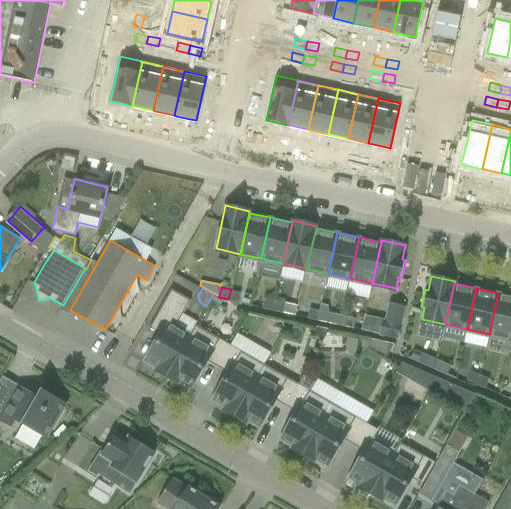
[(155,369),(167,376),(191,334),(190,333),(176,325),(191,300),(171,289),(149,327),(160,333),(145,360),(156,367),(155,369)]
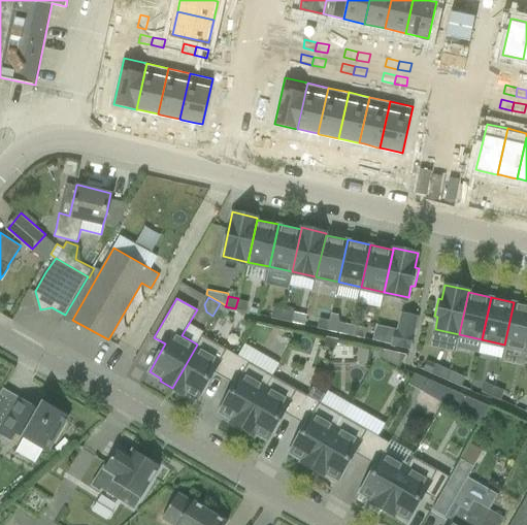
[(238,298),(235,308),(245,310),(248,300),(238,298)]
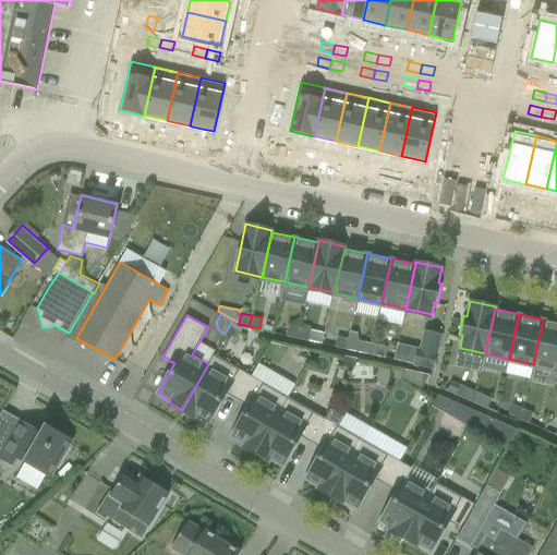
[(533,364),(556,370),(556,322),(543,320),(533,364)]
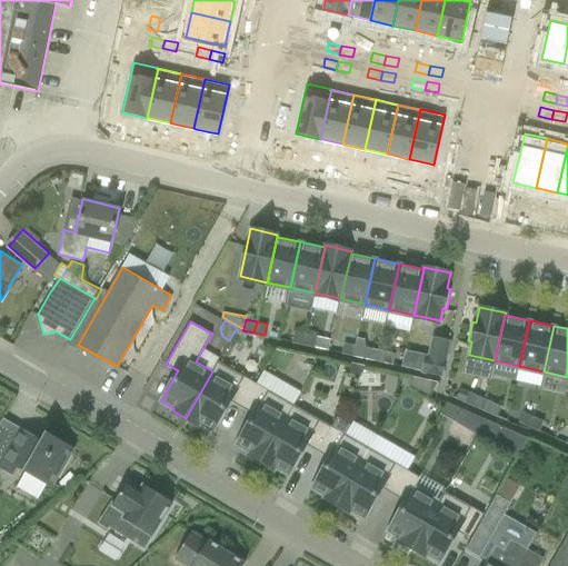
[(304,344),(306,333),(295,330),(292,341),(304,344)]
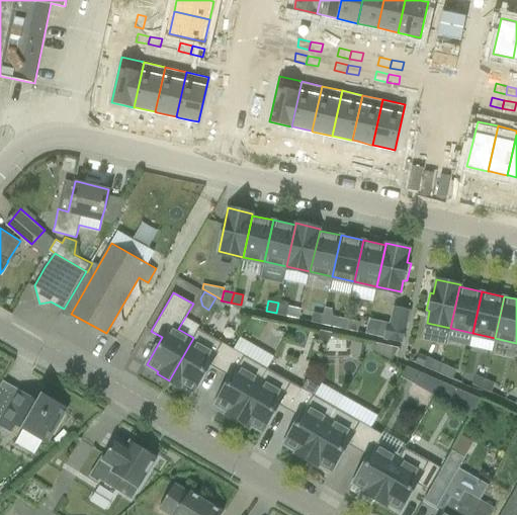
[(288,305),(286,315),(299,318),(302,308),(288,305)]
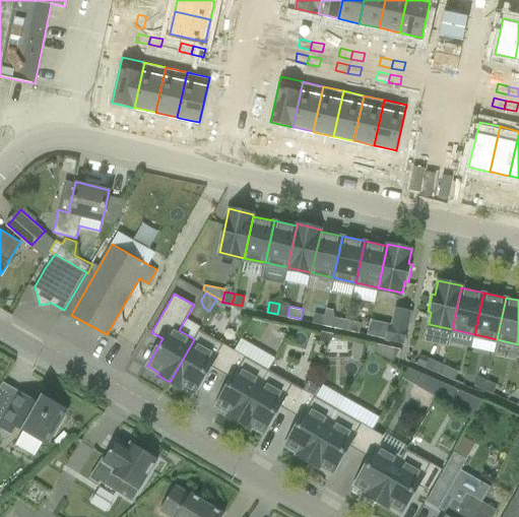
[(403,342),(410,310),(395,306),(391,323),(389,322),(386,337),(403,342)]
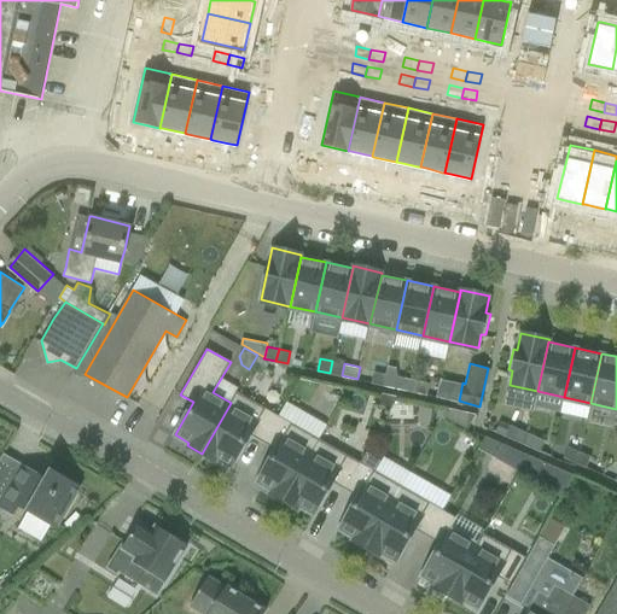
[(386,373),(384,385),(396,387),(399,375),(396,366),(388,364),(386,373)]
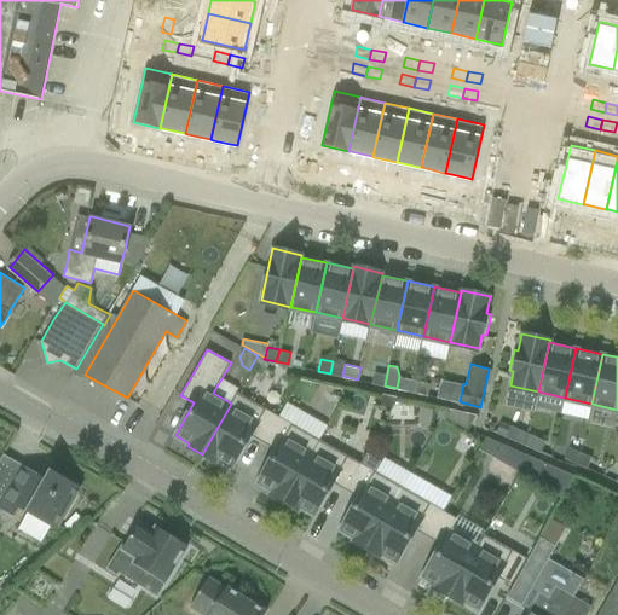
[(387,373),(375,370),(373,382),(385,386),(387,373)]
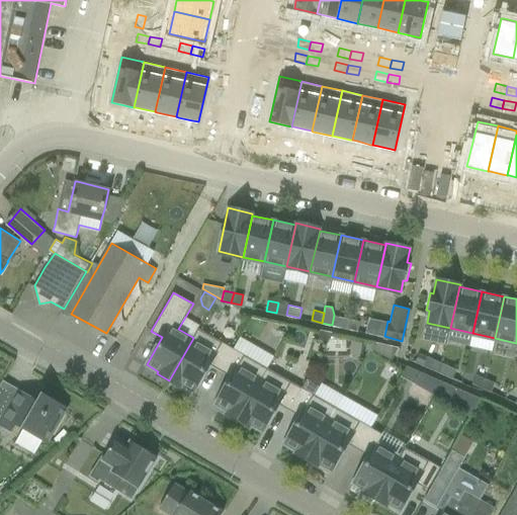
[(360,321),(346,318),(344,327),(358,331),(360,321)]
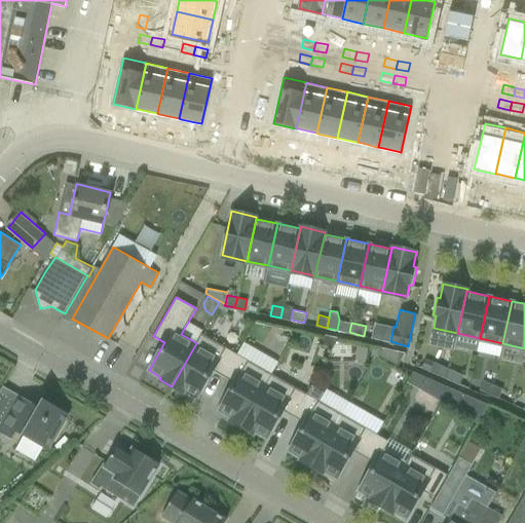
[(185,390),(197,398),(214,369),(224,375),(236,353),(200,333),(195,342),(196,343),(172,386),(184,393),(185,390)]
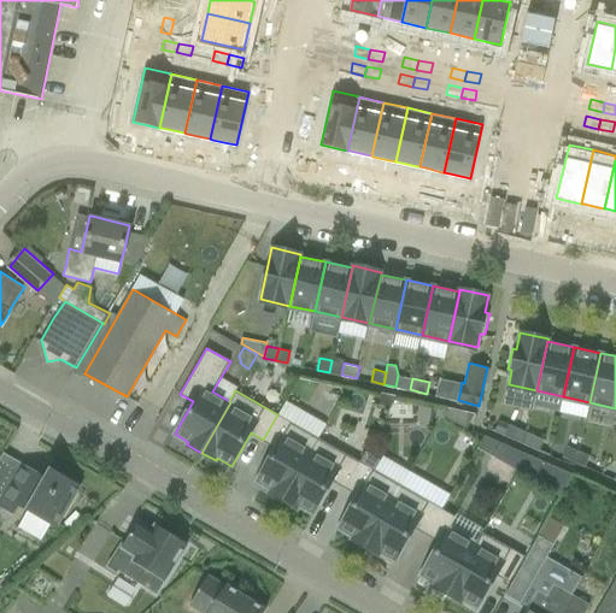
[(382,392),(376,401),(391,408),(398,394),(382,392)]
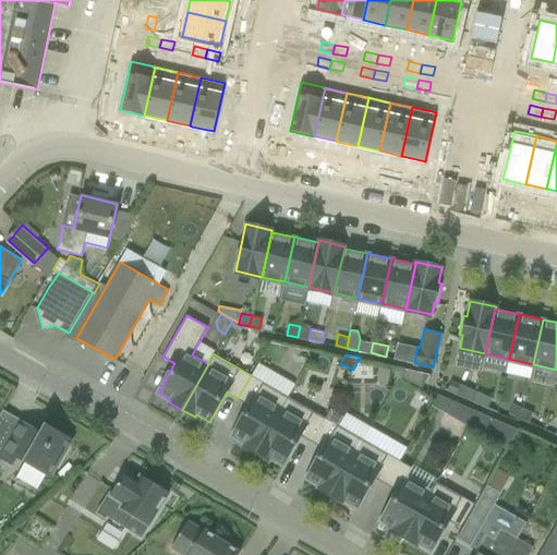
[(287,394),(293,381),(256,360),(249,373),(287,394)]
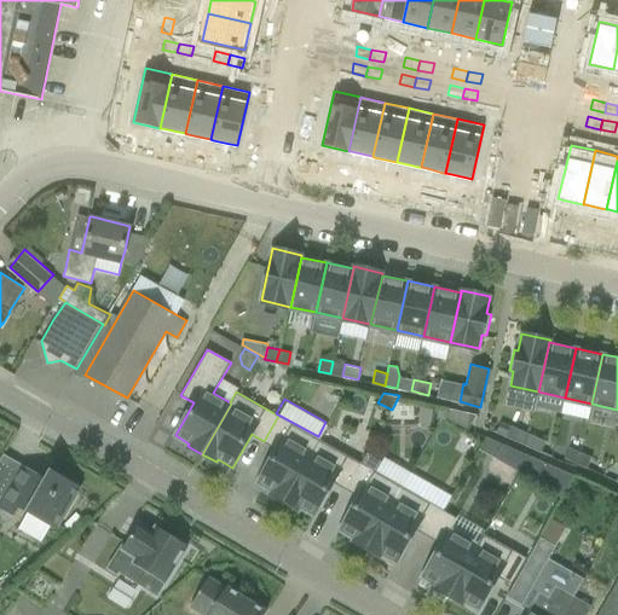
[(270,493),(284,500),(321,440),(278,416),(264,441),(276,448),(258,482),(272,491),(270,493)]
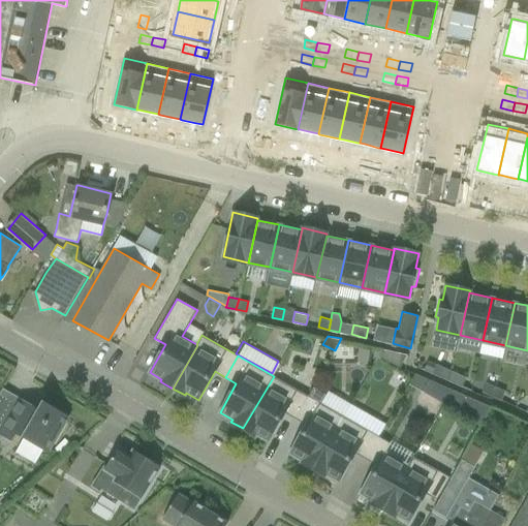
[(436,363),(432,372),(447,379),(452,370),(436,363)]
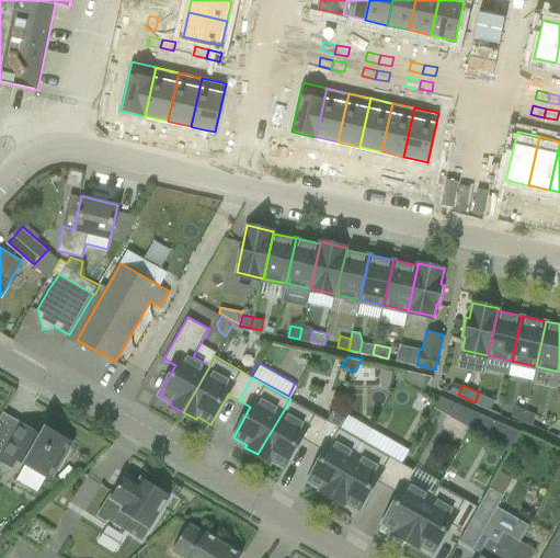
[(494,399),(479,393),(475,402),(490,409),(494,399)]
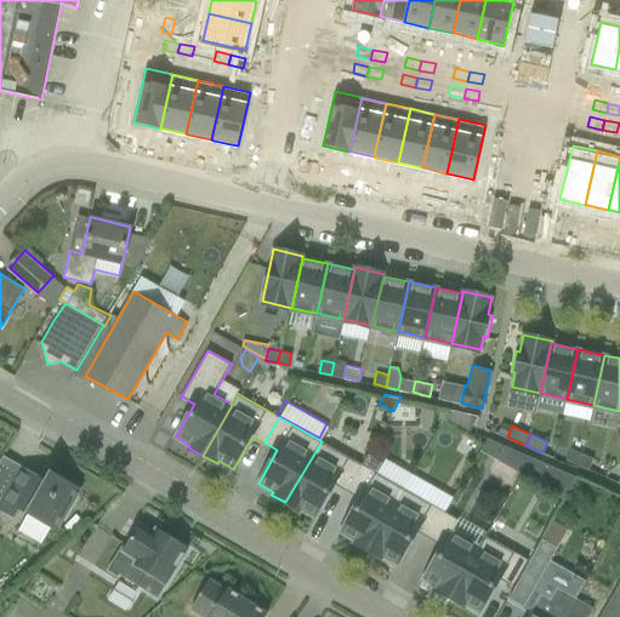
[(488,438),(482,449),(495,457),(522,473),(532,456),(504,444),(488,436),(488,438)]
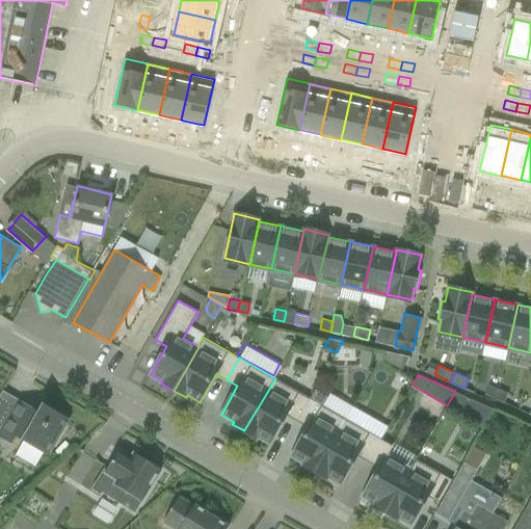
[(258,435),(270,443),(287,414),(297,420),(311,398),(310,398),(275,378),(244,430),(257,438),(258,435)]
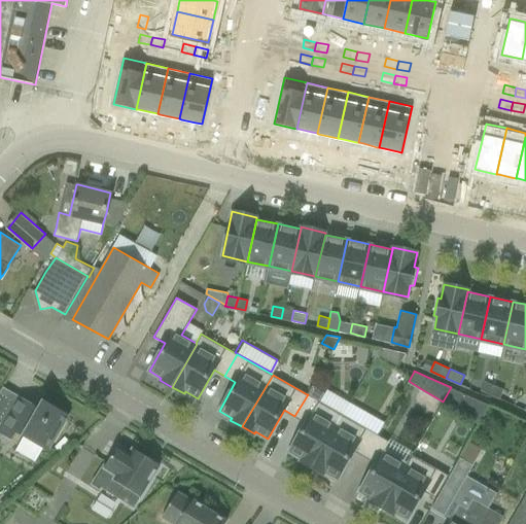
[(495,384),(485,380),(481,389),(490,394),(495,384)]
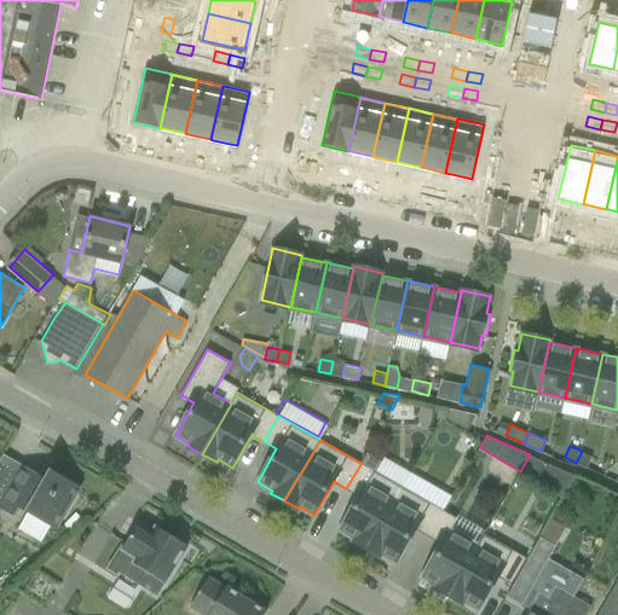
[(593,457),(582,451),(576,463),(587,468),(593,457)]
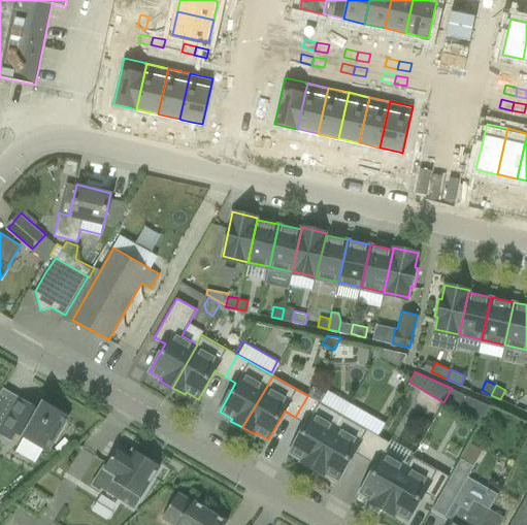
[(300,461),(313,468),(343,415),(321,402),(326,393),(313,386),(307,395),(308,395),(295,417),(306,424),(290,452),(301,459),(300,461)]
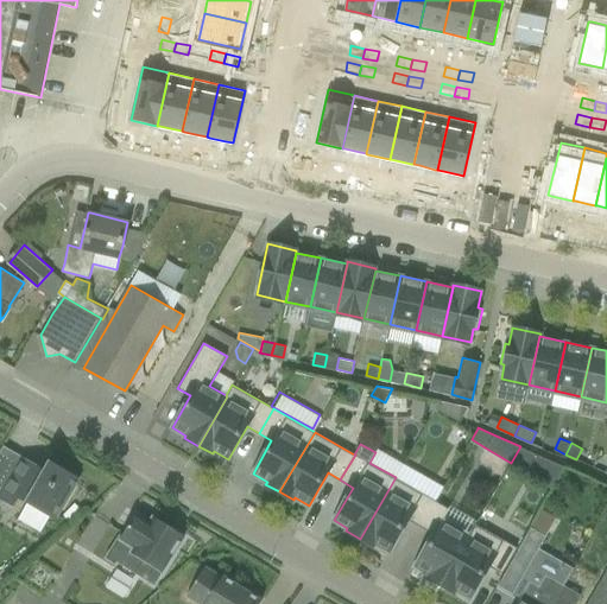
[(520,446),(511,463),(529,474),(539,455),(520,446)]
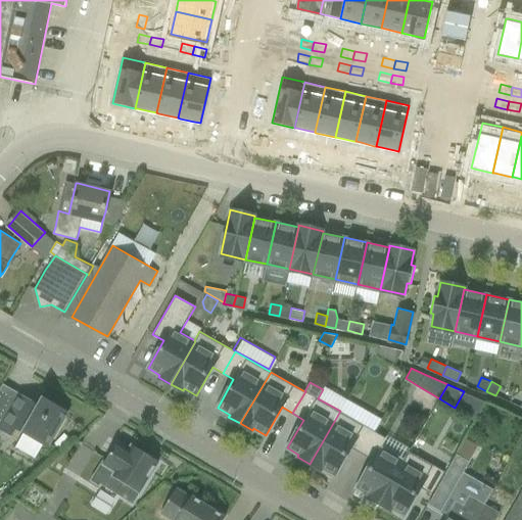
[(18,391),(0,423),(0,428),(11,435),(16,427),(47,444),(67,411),(44,397),(39,406),(31,402),(32,398),(18,391)]
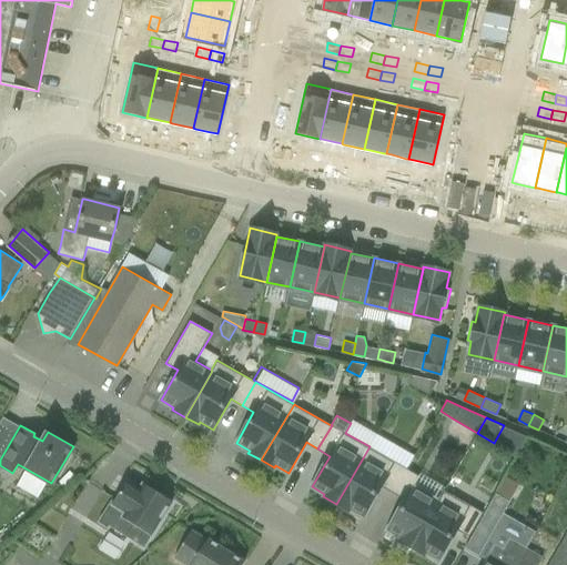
[(351,510),(364,516),(382,485),(393,492),(407,468),(370,446),(336,504),(350,511),(351,510)]
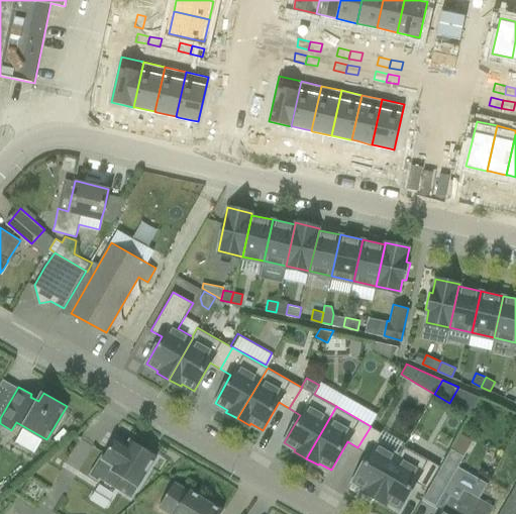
[(364,491),(375,498),(400,454),(399,454),(376,441),(381,432),(371,426),(357,447),(369,454),(352,482),(365,489),(364,491)]
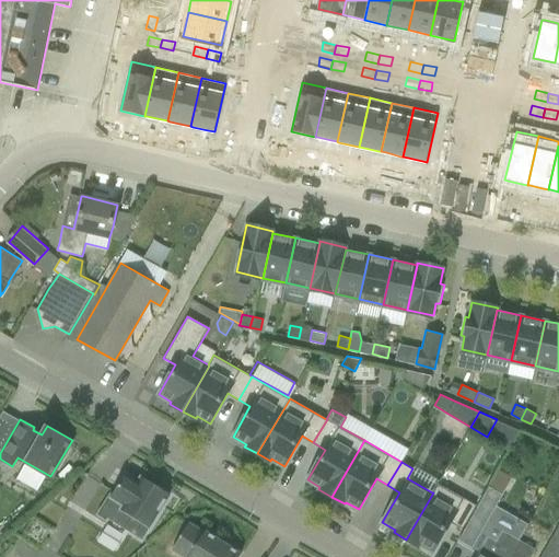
[(101,512),(143,538),(171,494),(141,475),(139,479),(126,472),(101,512)]
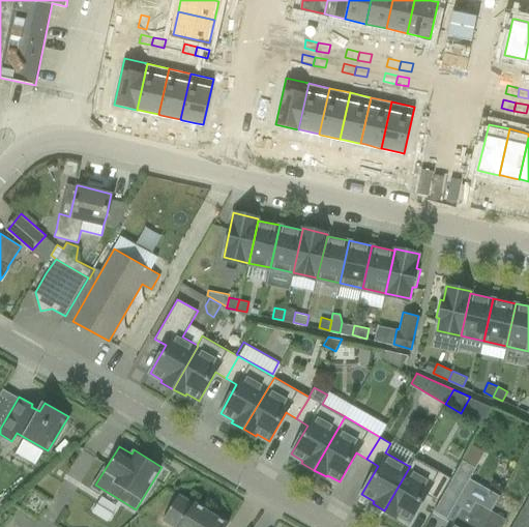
[(398,516),(410,522),(427,493),(437,500),(450,477),(414,457),(409,466),(410,466),(384,510),(397,517),(398,516)]
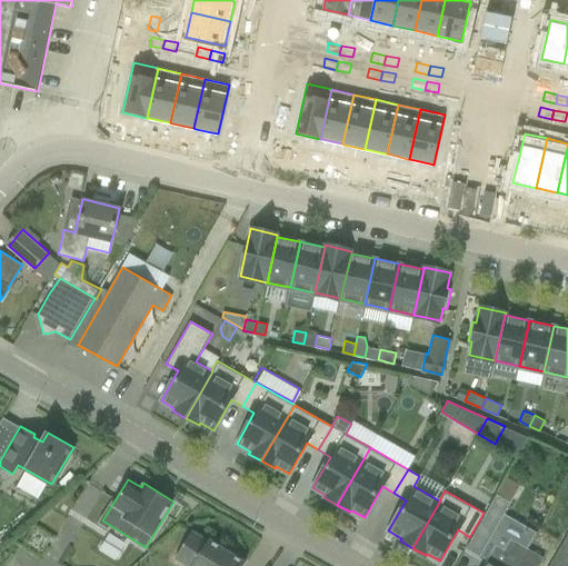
[(467,547),(480,555),(510,502),(497,494),(484,518),(467,547)]
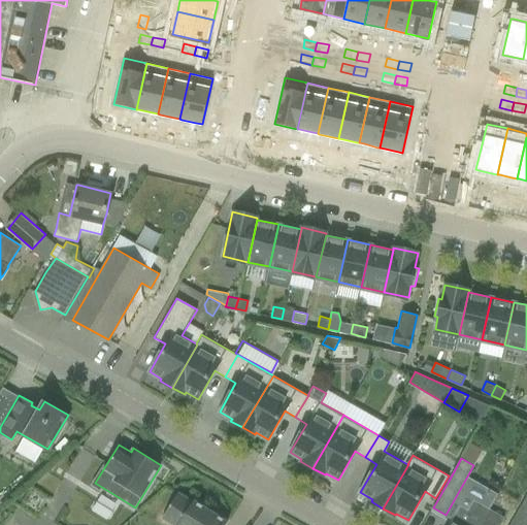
[(225,524),(228,521),(194,499),(193,501),(178,492),(163,517),(175,524),(225,524)]
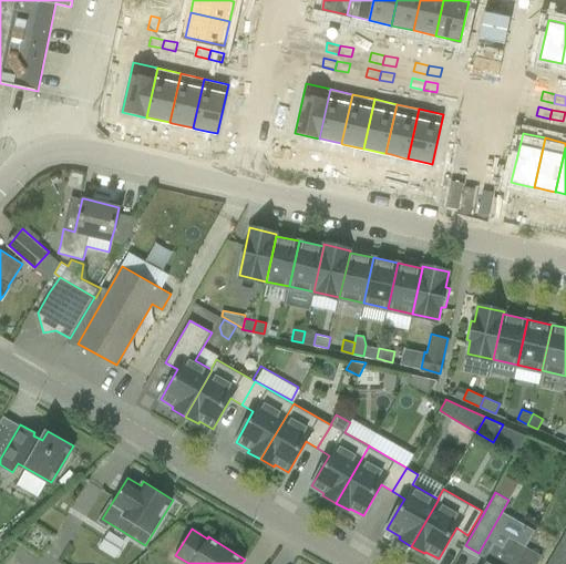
[(565,532),(547,563),(565,563),(565,532)]
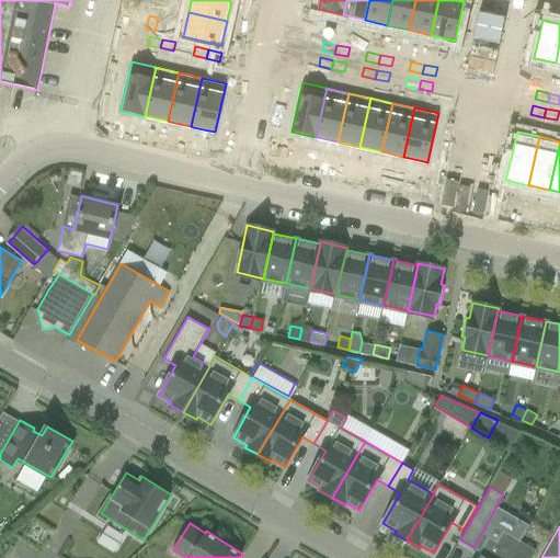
[(476,557),(509,557),(511,556),(520,539),(504,531),(499,541),(490,536),(476,557)]
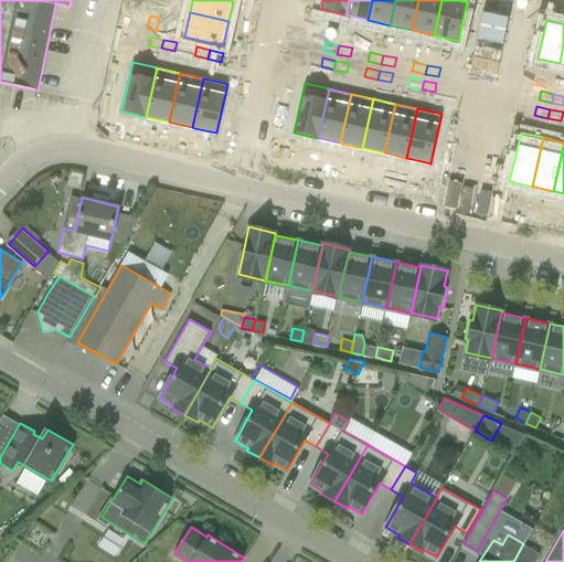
[(514,560),(512,561),(533,561),(540,553),(523,543),(514,560)]
